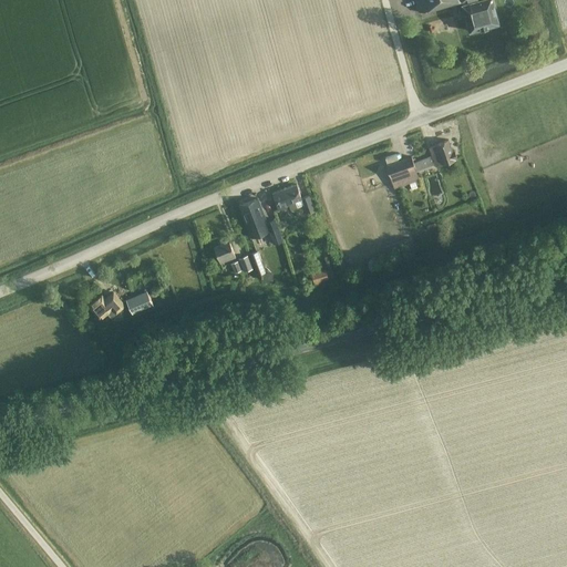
[(415,0),(420,12),(459,0),(466,0),(467,2),(462,3),(468,30),(498,22),(492,0),(415,0)]
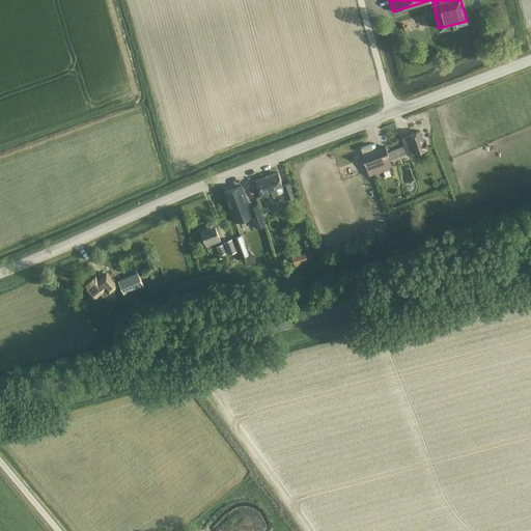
[(423,141),(419,131),(408,135),(409,138),(402,140),(408,155),(414,152),(427,148),(425,140),(423,141)]
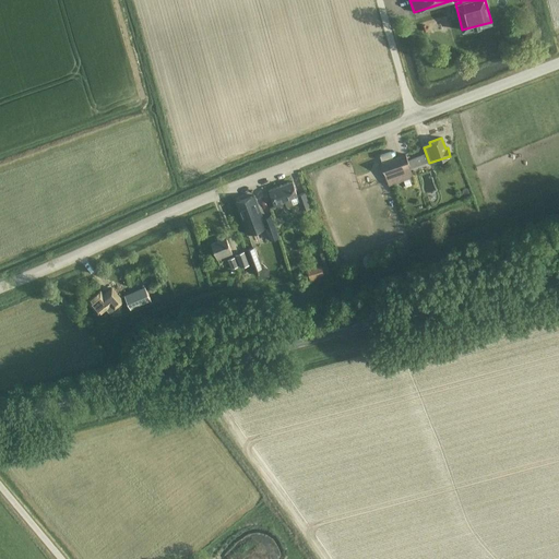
[(412,173),(405,154),(380,162),(389,185),(403,180),(405,188),(412,186),(408,178),(412,173)]
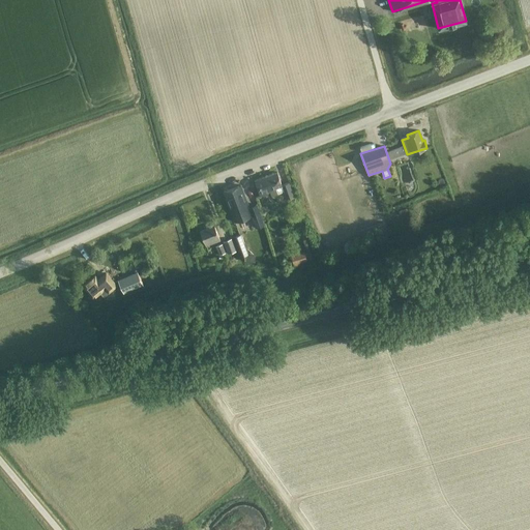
[(293,197),(288,182),(281,185),(276,172),(255,180),(261,196),(270,192),(271,195),(283,190),(286,199),(293,197)]
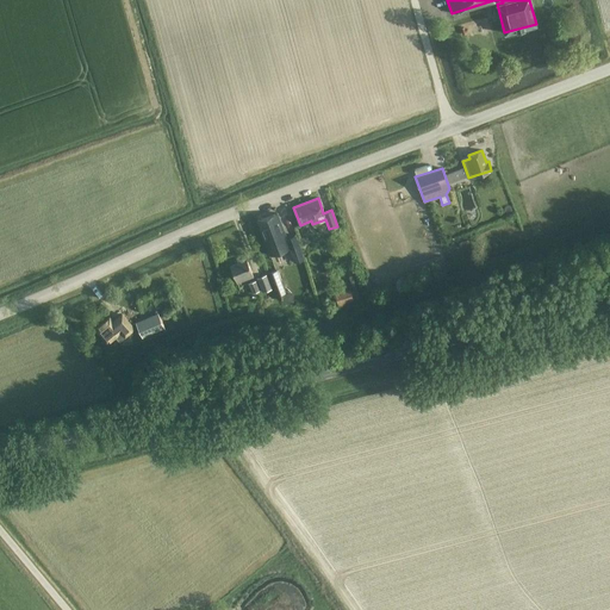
[(288,248),(277,213),(257,221),(269,254),(288,248)]
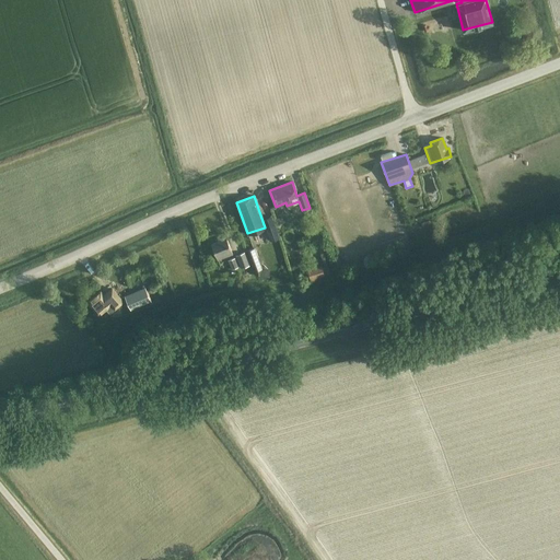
[(277,235),(271,218),(264,220),(270,237),(277,235)]
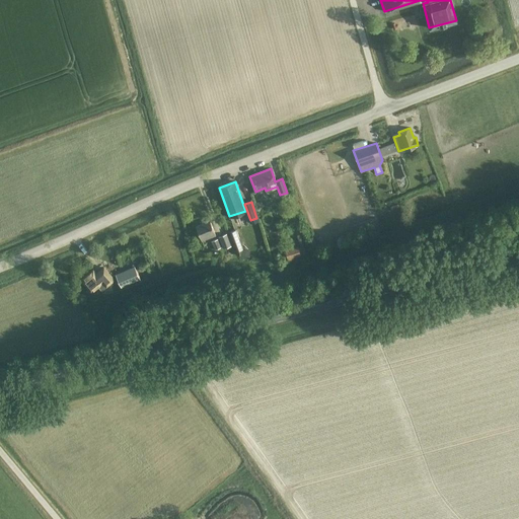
[(352,224),(354,230),(377,222),(375,216),(352,224)]
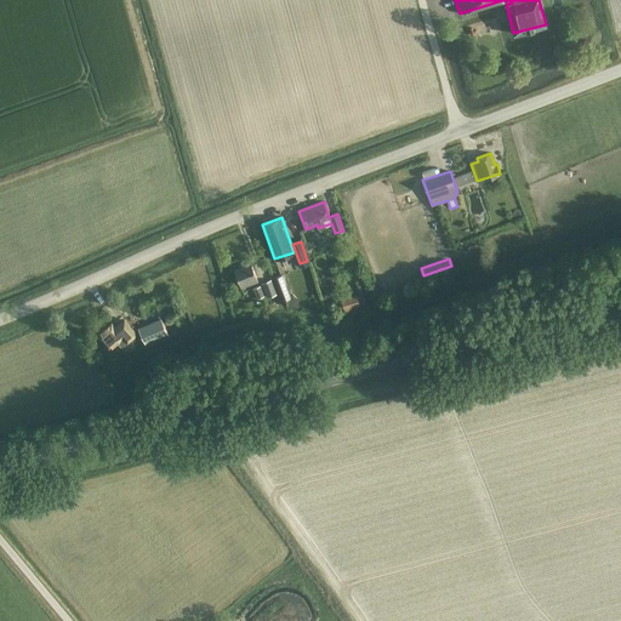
[(257,281),(251,265),(234,271),(240,288),(257,281)]
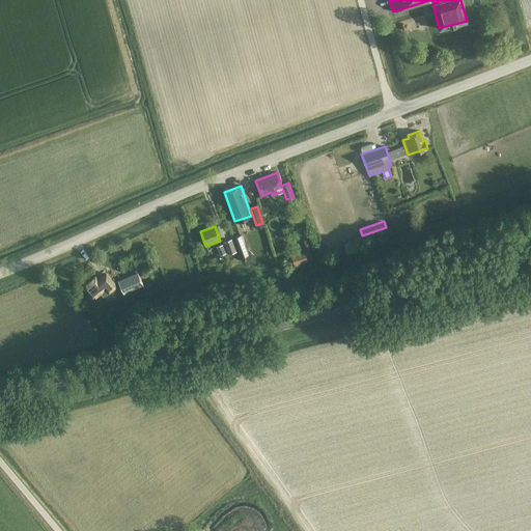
[(234,238),(244,260),(255,262),(255,255),(249,254),(241,234),(234,238)]
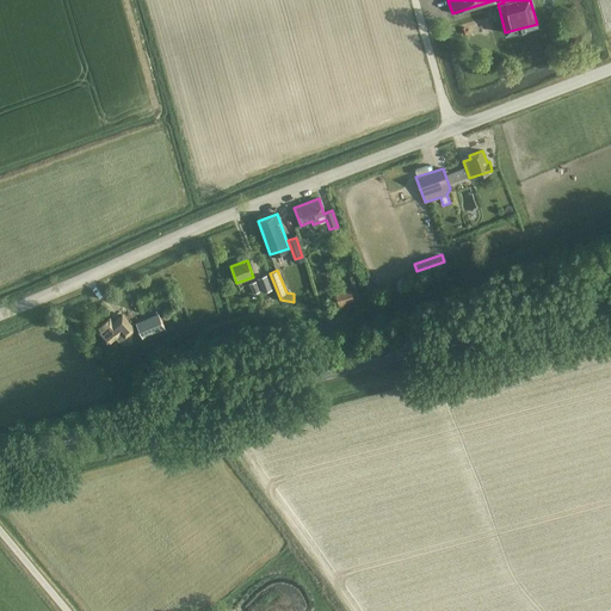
[(272,289),(266,275),(257,278),(261,292),(272,289)]
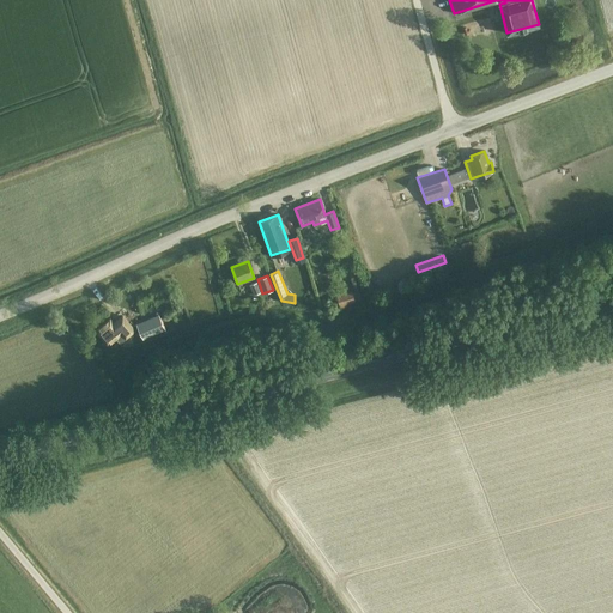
[(260,292),(256,281),(250,284),(254,295),(260,292)]
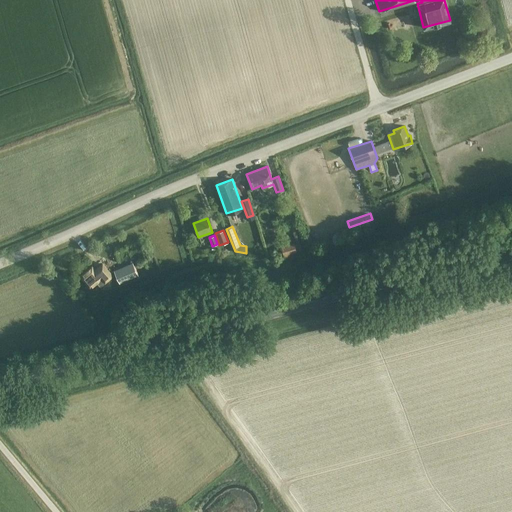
[(294,244),(293,241),(281,245),(284,257),(292,254),(291,252),(296,251),(296,250),(297,249),(296,243),(294,244)]
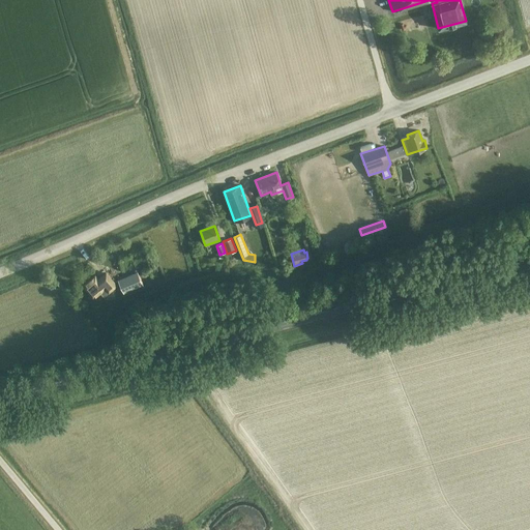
[(117,280),(123,292),(142,284),(137,271),(117,280)]
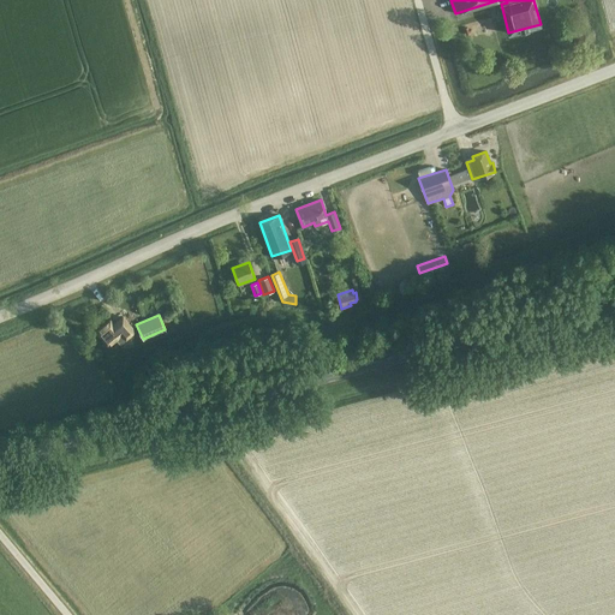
[(114,323),(109,320),(96,332),(107,345),(115,338),(120,344),(135,330),(123,316),(114,323)]
